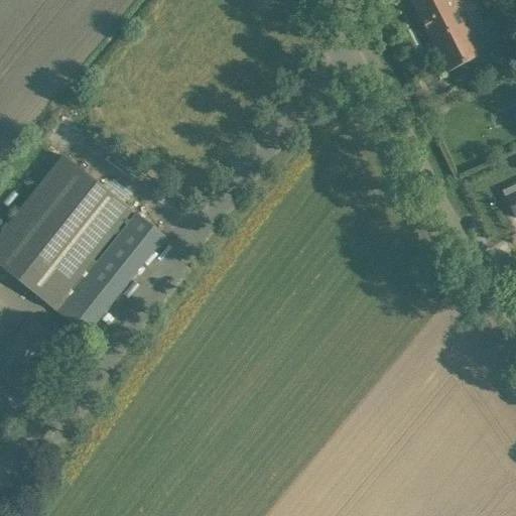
[(472,27),(458,0),(412,0),(449,72),(480,55),(467,29),(472,27)]
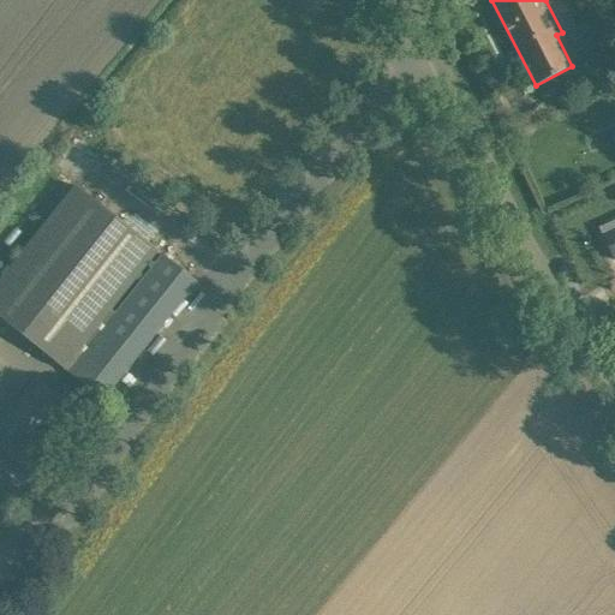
[(614,64),(598,76),(605,87),(614,79),(614,64)]
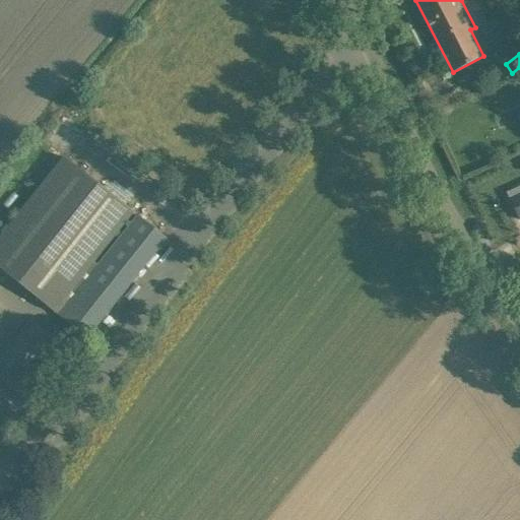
[(0,268),(2,269),(54,312),(56,310),(60,314),(99,265),(94,262),(134,212),(65,157),(0,239),(0,268)]
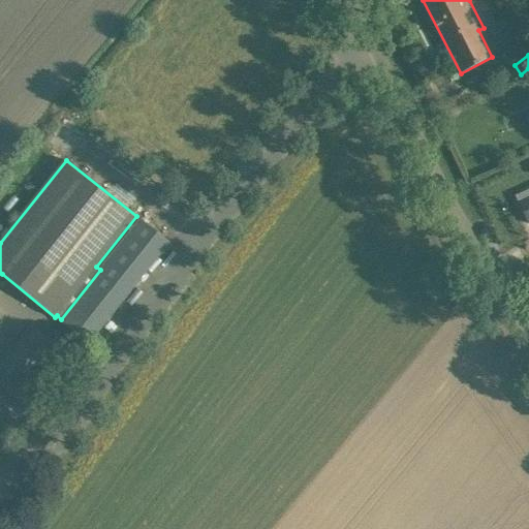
[(141,220),(100,270),(61,319),(90,343),(109,320),(103,316),(165,239),(141,220)]
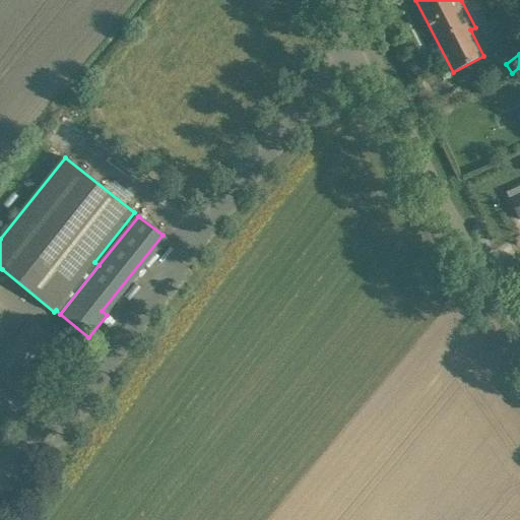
[(0,377),(35,405),(75,354),(35,321),(0,363),(0,377)]
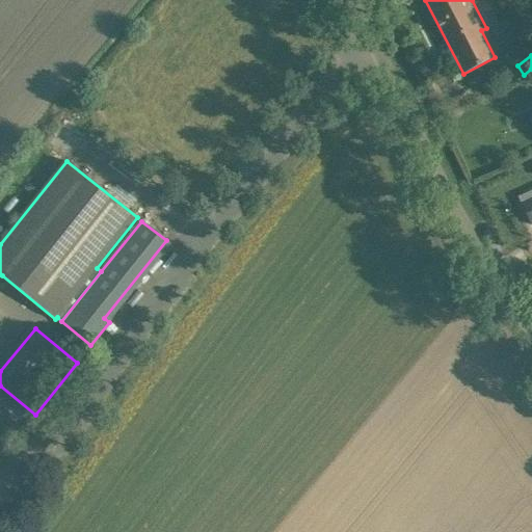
All buildings are outlined.
